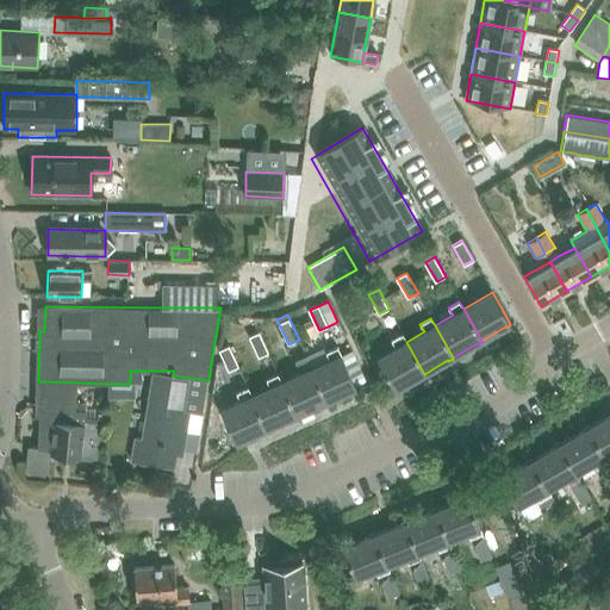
[(259,332),(248,337),(257,359),(268,354),(259,332)]
